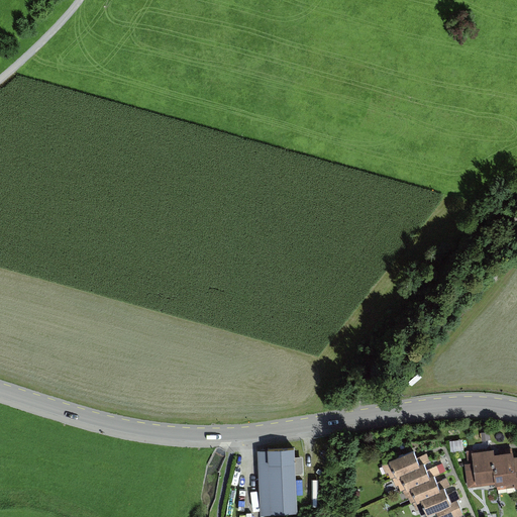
[(303,455),(295,456),(295,446),(268,447),(268,449),(257,449),(261,514),(297,513),(296,474),(304,473),(303,455)]
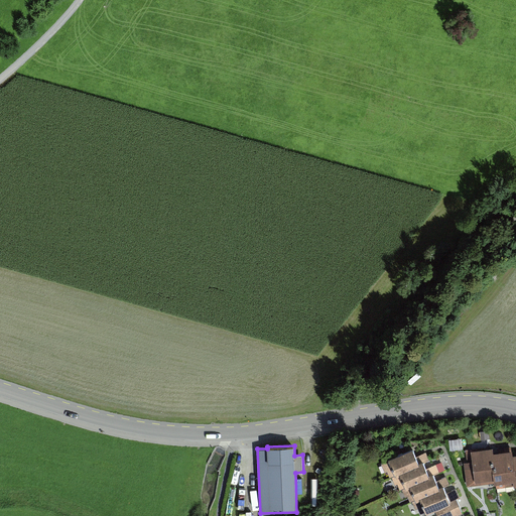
[(495,481),(492,455),(492,449),(472,452),(475,483),(495,481)]
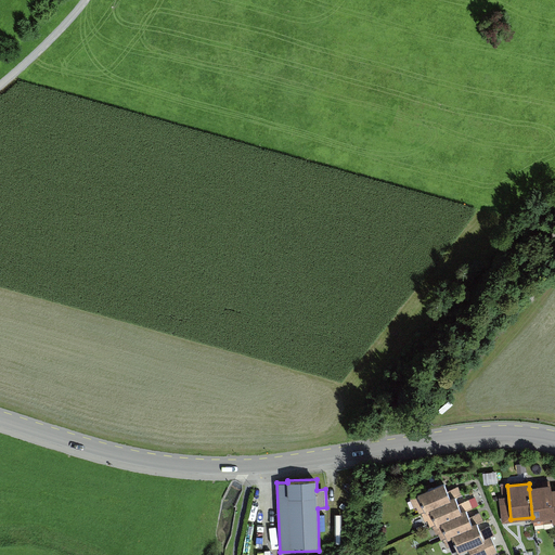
[(429,511),(451,502),(443,485),(418,495),(426,513),(429,511)]
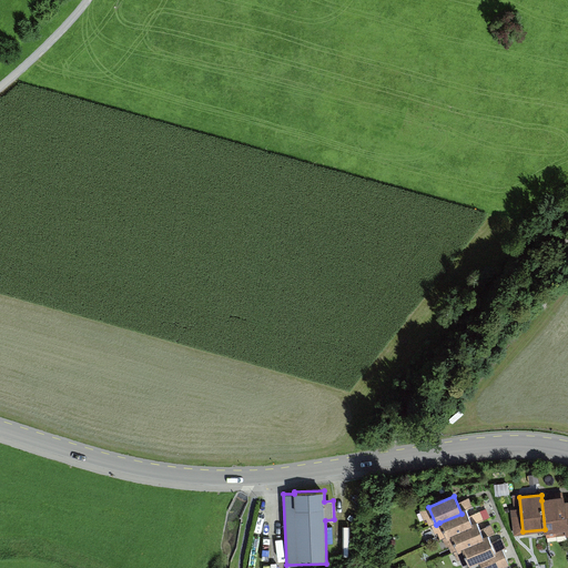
[(567,531),(564,503),(563,498),(541,500),(545,529),(546,535),(567,531)]
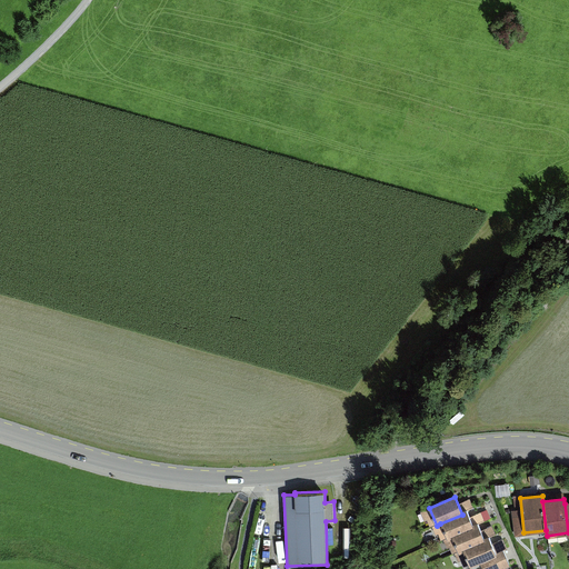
[(451,537),(473,528),(467,512),(462,515),(440,523),(447,539),(451,537)]
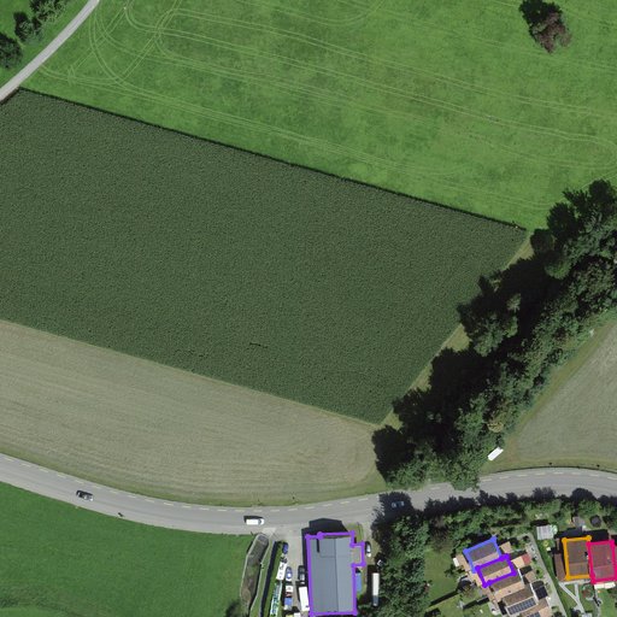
[(503,598),(526,587),(518,570),(513,573),(489,582),(497,599),(503,598)]
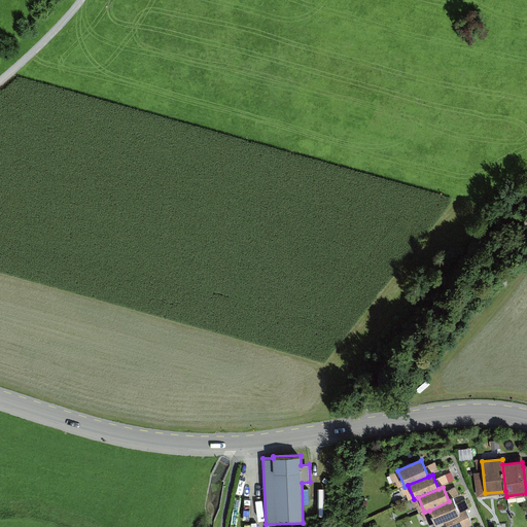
[(445,522),(460,516),(459,514),(453,499),(449,501),(429,511),(435,526),(445,522)]
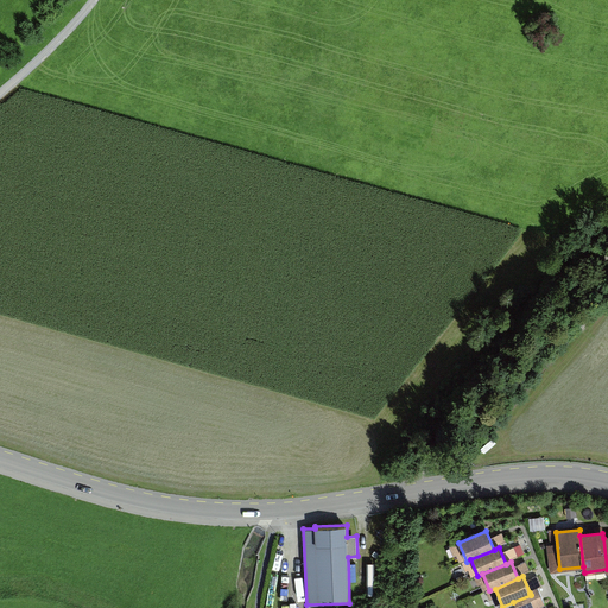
[(515,607),(539,607),(545,606),(538,589),(530,593),(531,595),(513,602),(515,607)]
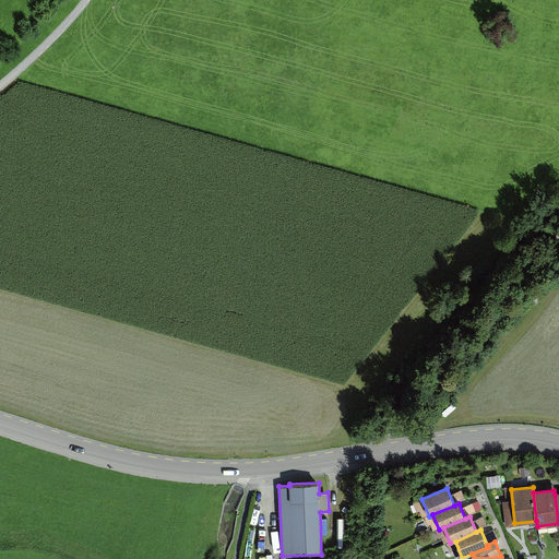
All buildings are outlined.
